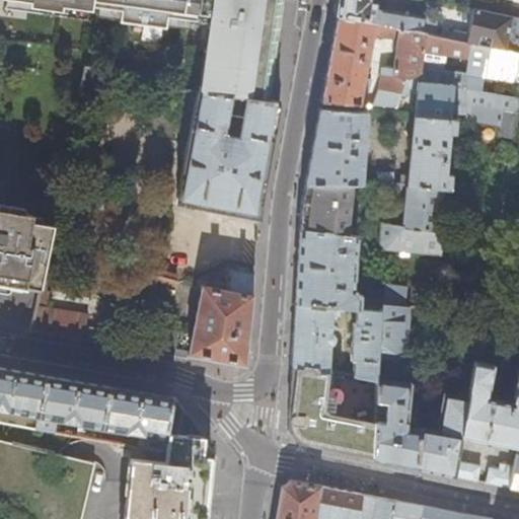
[(27,0),(26,8),(60,13),(62,4),(120,12),(119,20),(144,23),(143,27),(166,30),(168,18),(209,24),(213,0),(27,0)]
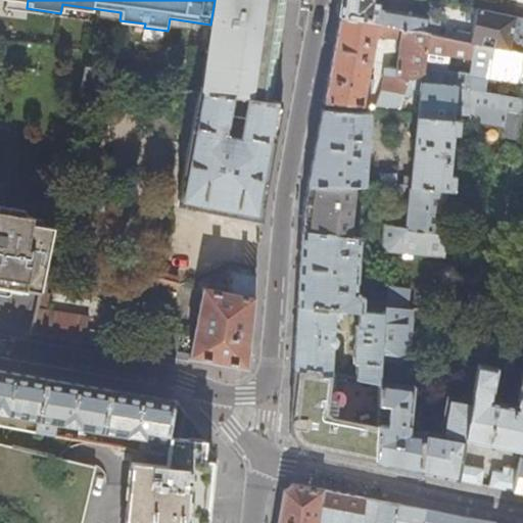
[(273,102),(287,0),(215,0),(210,25),(200,92),(273,102)]
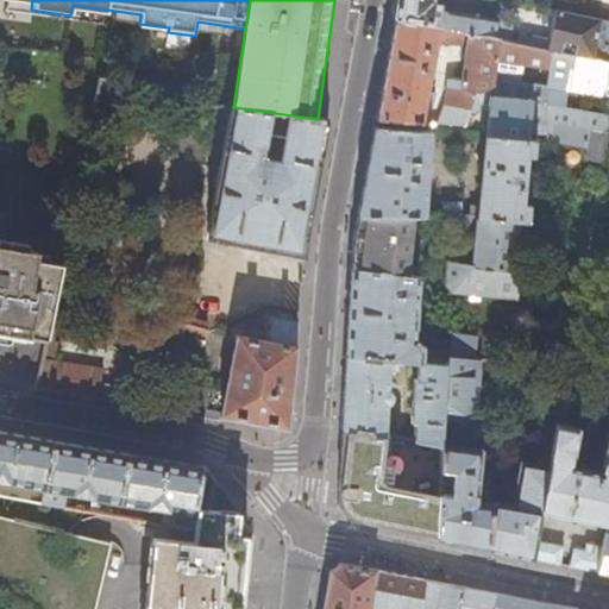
[(489,19),(434,10),(434,0),(395,0),(393,18),(395,18),(468,32),(469,35),(487,38),(489,19)]
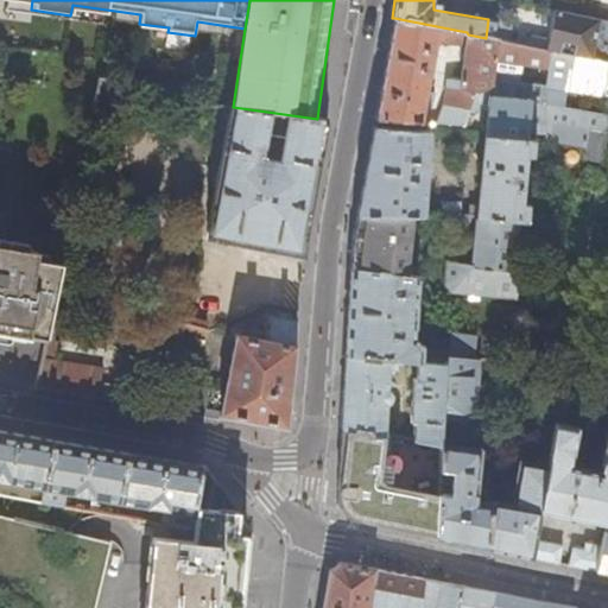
[(588,58),(597,20),(542,10),(542,17),(552,19),(546,50),(588,58)]
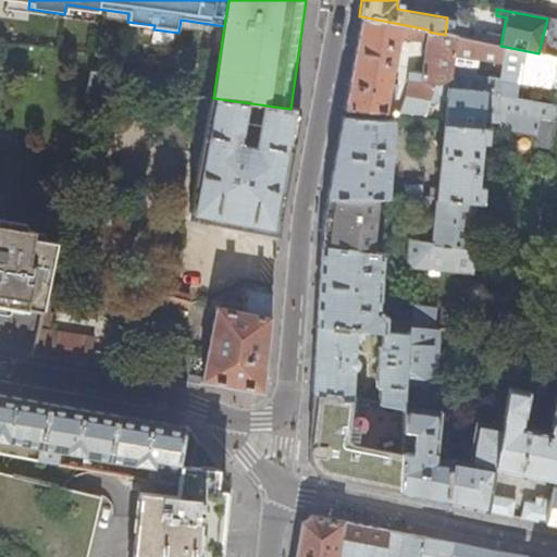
[(450,79),(459,38),(445,35),(429,32),(428,29),(361,16),(356,42),(344,109),(386,112),(390,95),(396,96),(398,85),(392,83),(399,40),(426,42),(421,83),(409,81),(403,113),(425,115),(430,101),(432,94),(435,87),(450,79)]
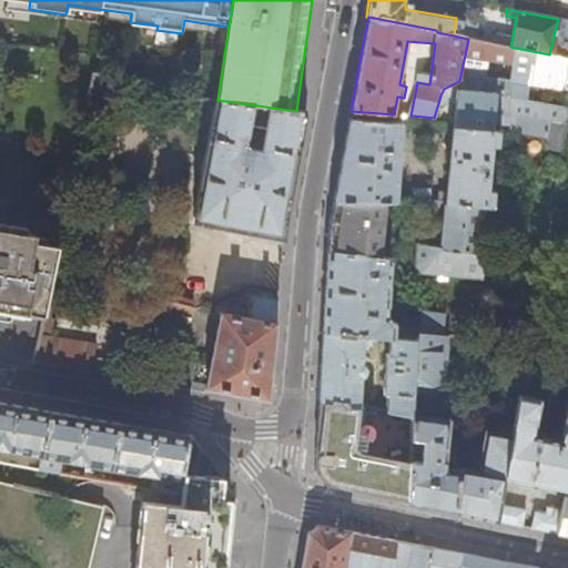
[(567,20),(558,18),(558,19),(549,54),(567,58),(567,20)]
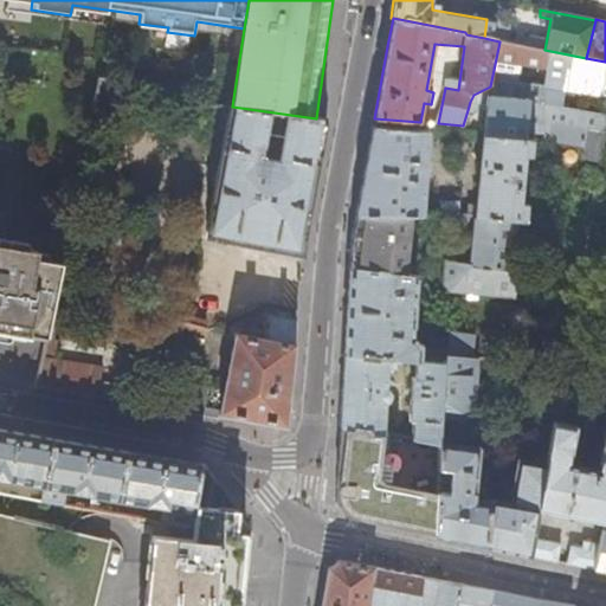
[(605,97),(605,62),(586,58),(545,50),(500,42),(490,86),(489,97),(487,97),(483,136),(523,139),(524,137),(527,102),(562,108),(565,91),(605,97)]
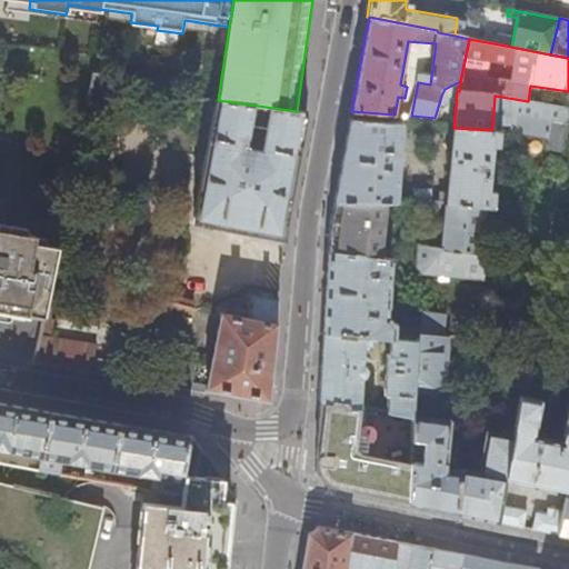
[(447,106),(449,99),(441,96),(439,103),(447,106)]
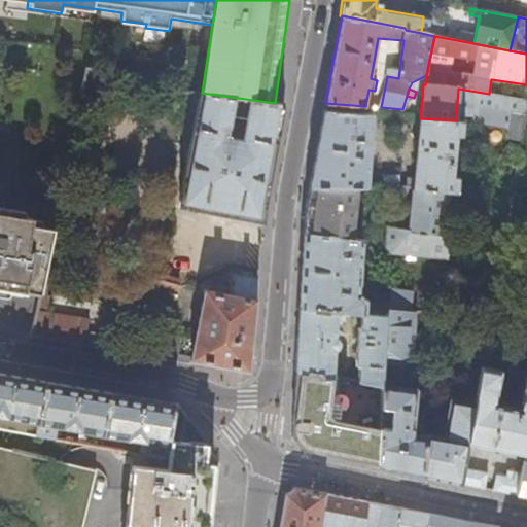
[(264,220),(265,204),(284,104),(275,103),(202,93),(179,204),(221,212),(264,220)]
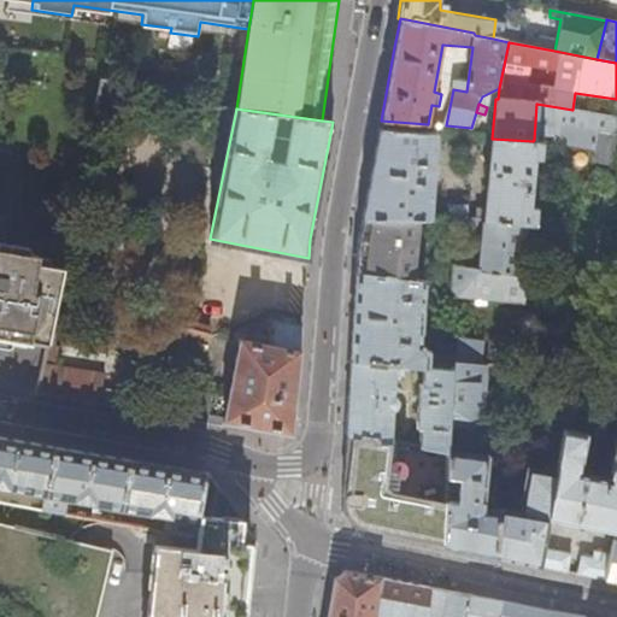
[(615,131),(616,118),(587,112),(583,127),(615,131)]
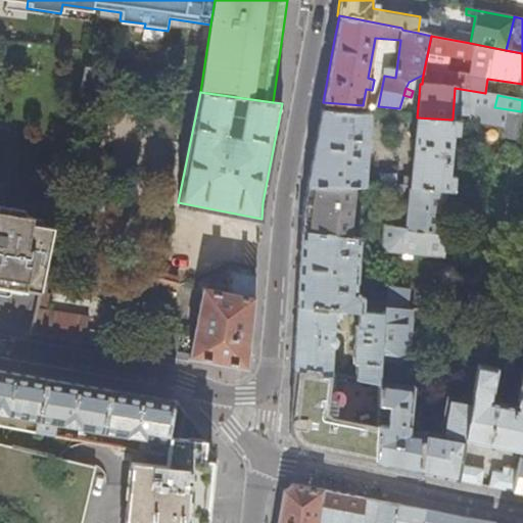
[(367,186),(370,113),(321,110),(315,142),(306,185),(355,186),(367,186)]
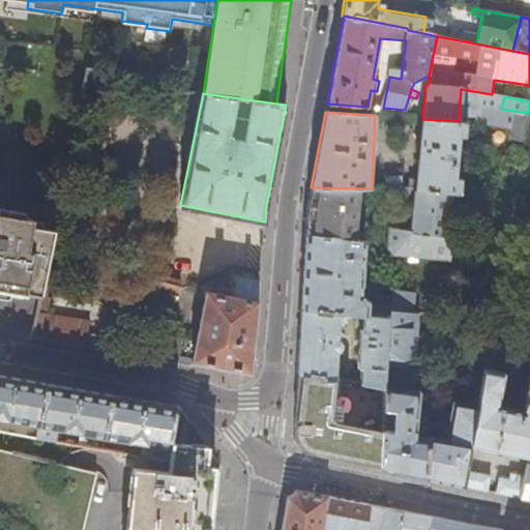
[(454,177),(458,136),(464,136),(465,120),(459,120),(458,121),(422,119),(416,181),(409,180),(408,188),(416,188),(451,192),(451,194),(460,193),(461,178),(454,177)]
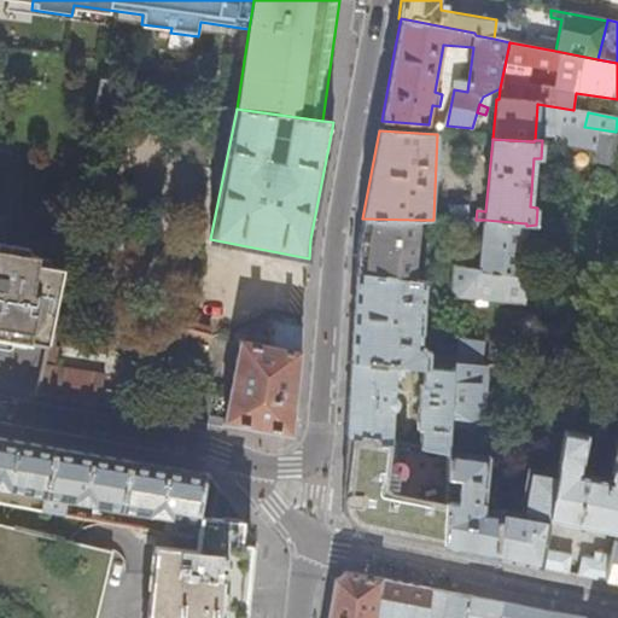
[(468,220),(468,205),(450,205),(450,220),(468,220)]
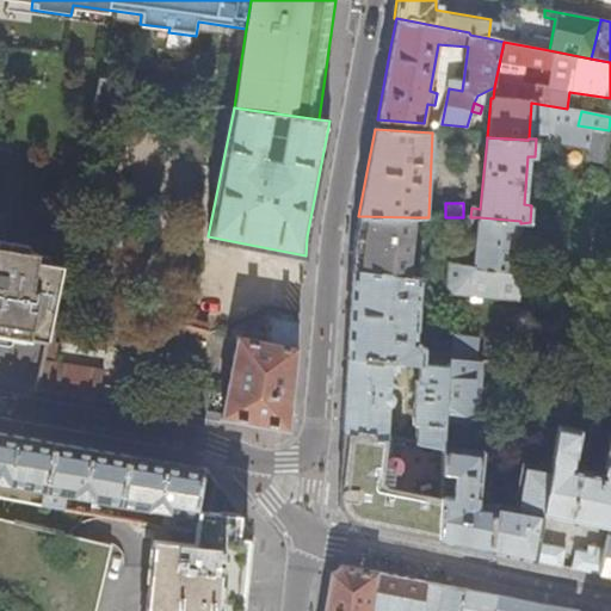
[(408,277),(415,217),(358,216),(353,244),(352,271),(408,277)]
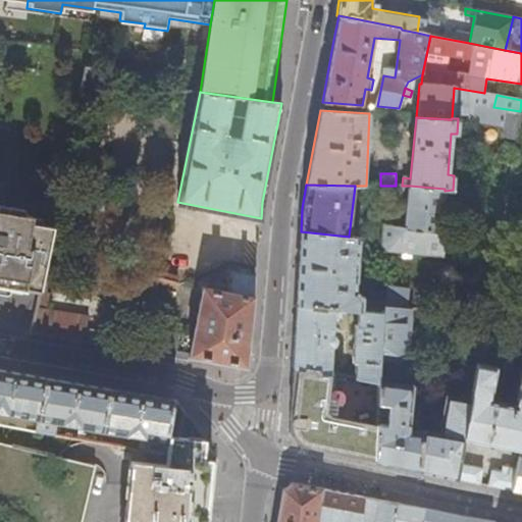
[(444,210),(445,191),(445,189),(410,186),(407,229),(441,232),(444,210)]
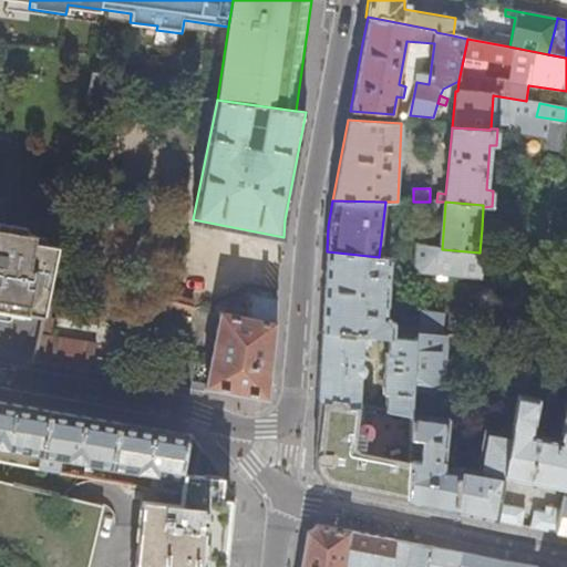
[(0,311),(42,319),(57,246),(24,240),(26,234),(0,229),(0,311)]
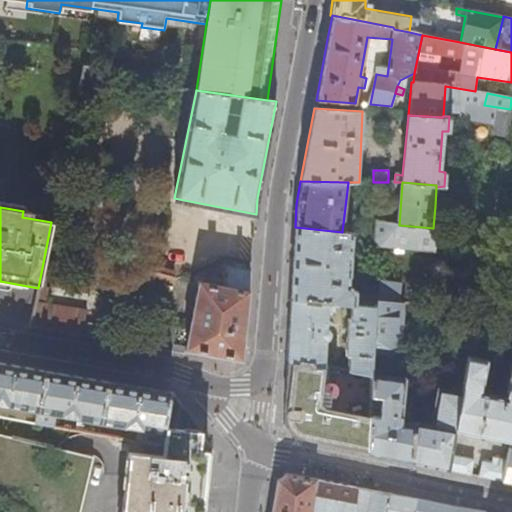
[(434,250),(435,232),(435,228),(433,228),(399,225),(376,221),(375,240),(379,245),(432,250),(434,250)]
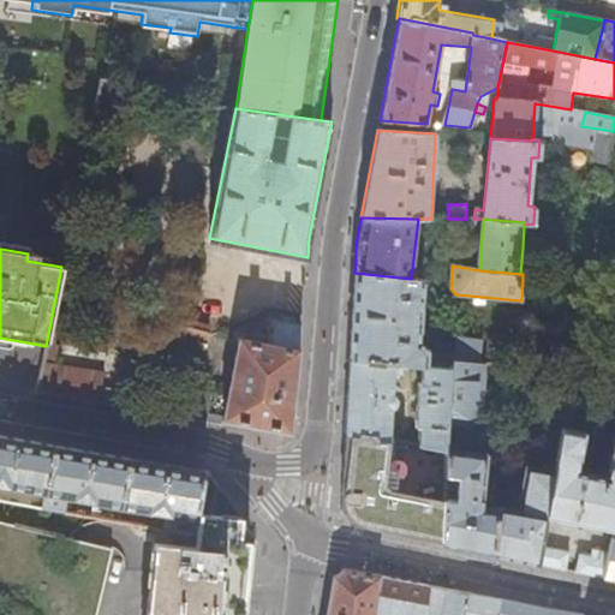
[(419,341),(423,280),(411,279),(354,273),(353,280),(350,357),(406,364),(425,365),(452,369),(454,369),(455,362),(479,364),(482,339),(458,336),(455,354),(429,351),(419,341)]
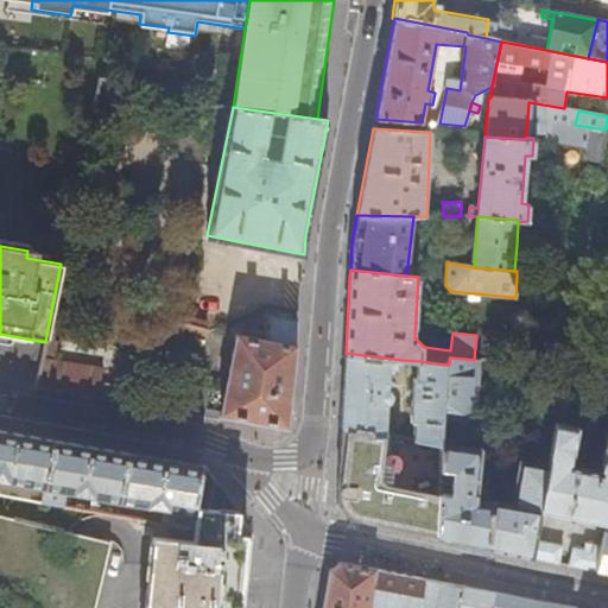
[(204,407),(207,387),(198,384),(183,381),(178,413),(273,430),(277,426),(287,429),(297,321),(284,320),(271,317),(266,341),(234,335),(220,410),(204,407)]
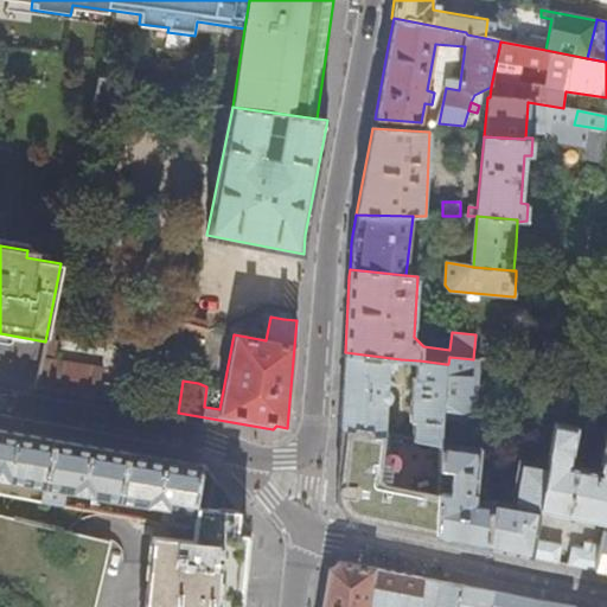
[(202,333),(204,321),(184,318),(183,330),(202,333)]
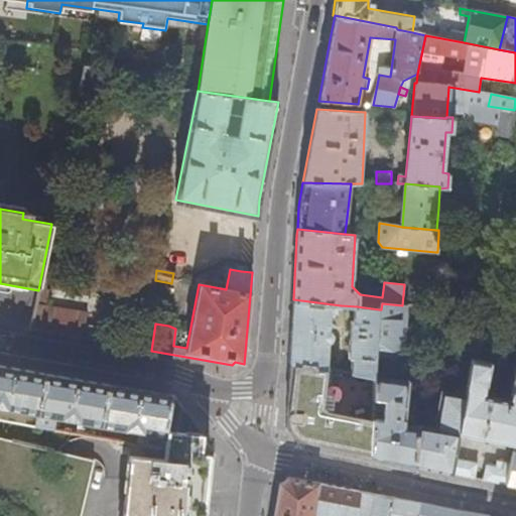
[(330,363),(332,315),(340,316),(341,305),(293,299),(291,326),(289,364),(291,364),(320,369),(338,371),(338,364),(330,363)]
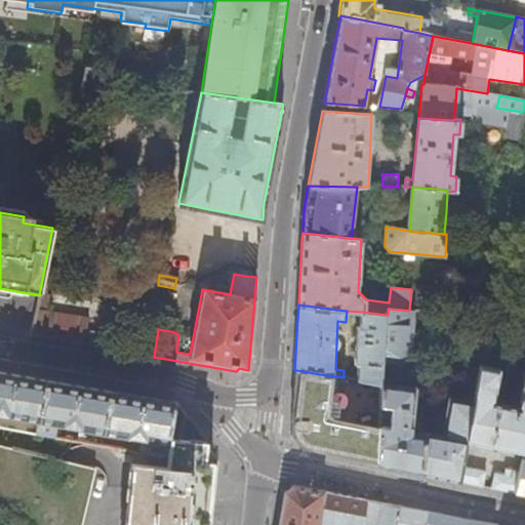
[(411,364),(414,311),(409,311),(389,309),(388,315),(386,315),(382,361),(411,364)]
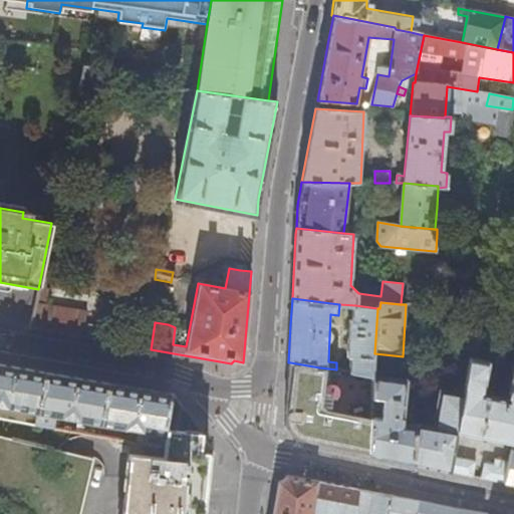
[(73,336),(78,310),(35,303),(30,328),(73,336)]
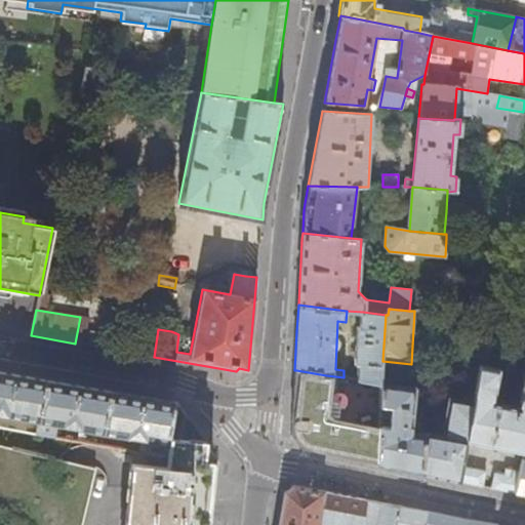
[(382,361),(386,315),(363,312),(362,327),(359,327),(357,363),(360,363),(359,379),(381,382),(382,361)]
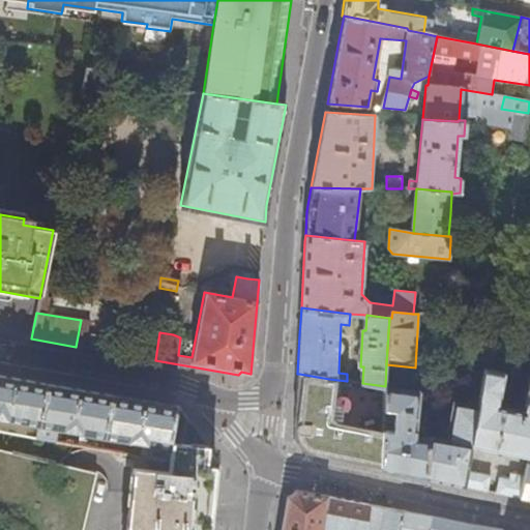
[(529,457),(529,453),(529,382),(525,407),(500,402),(504,377),(483,373),(477,409),(474,427),(472,427),(469,445),(501,451),(529,457)]
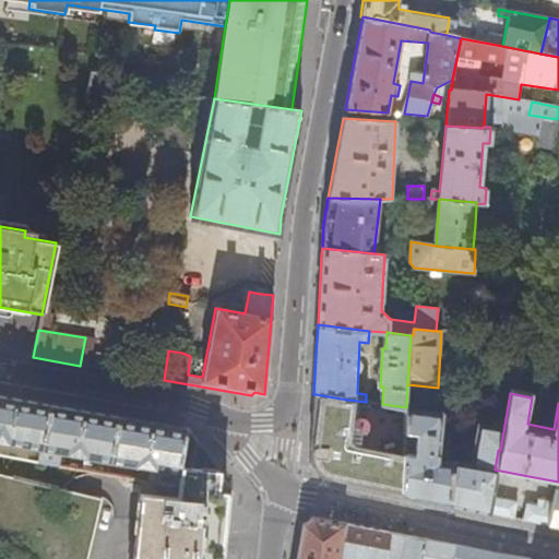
[(401,491),(403,456),(351,445),(347,440),(347,400),(316,394),(312,431),(317,431),(316,439),(316,447),(311,451),(311,453),(311,454),(312,456),(316,458),(316,466),(322,472),(344,478),(367,482),(367,485),(401,491)]
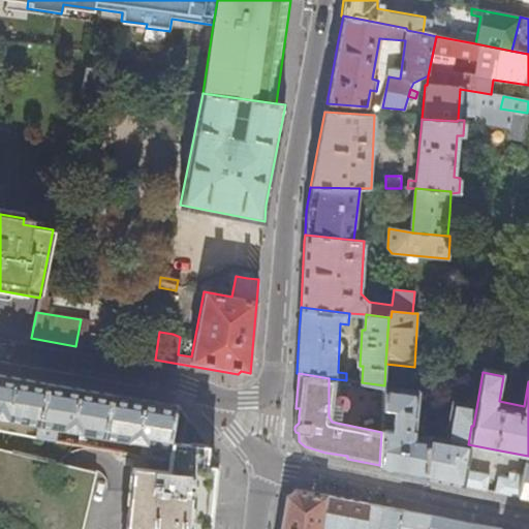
[(0,416),(38,424),(47,382),(0,374),(0,416)]
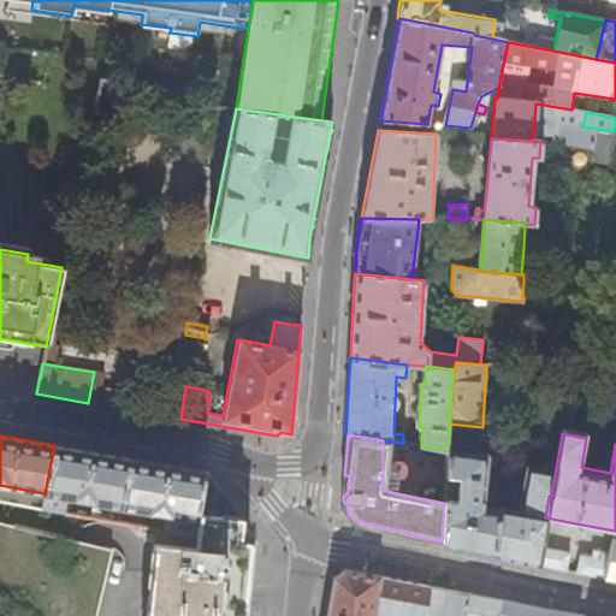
[(92,452),(54,445),(45,493),(43,507),(65,510),(66,498),(73,498),(92,503),(120,508),(129,458),(92,452)]
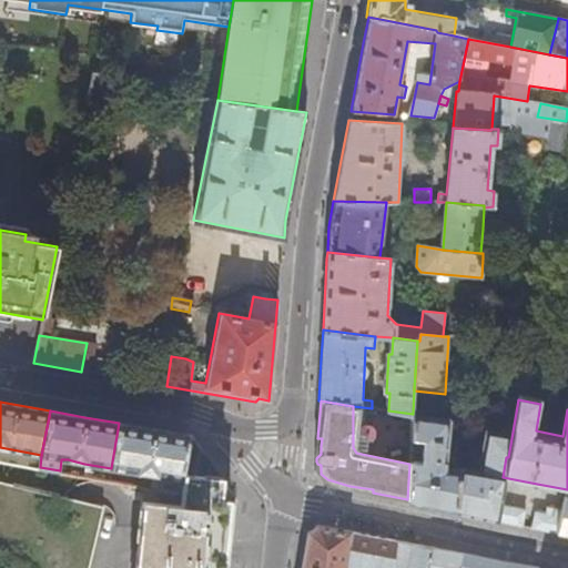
[(454,469),(454,458),(446,458),(448,418),(413,418),(409,464),(407,499),(407,503),(450,511),(456,513),(457,507),(460,472),(460,470),(454,469)]
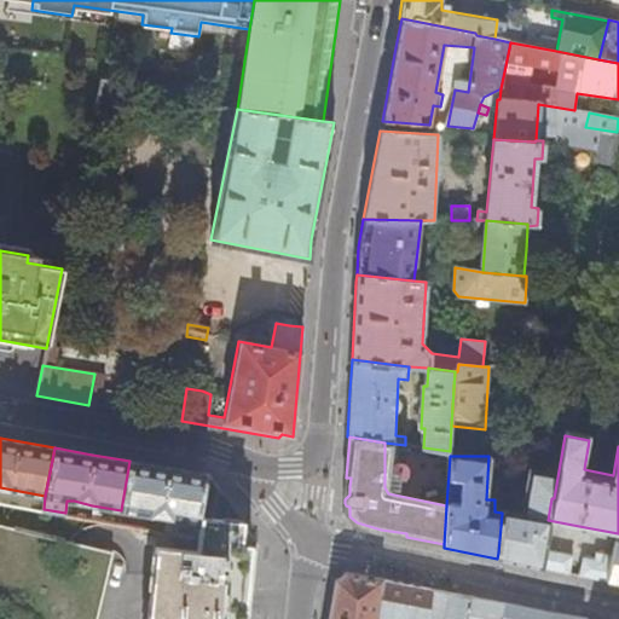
[(177,469),(129,461),(121,510),(149,514),(174,520),(172,532),(194,537),(197,516),(204,474),(177,469)]
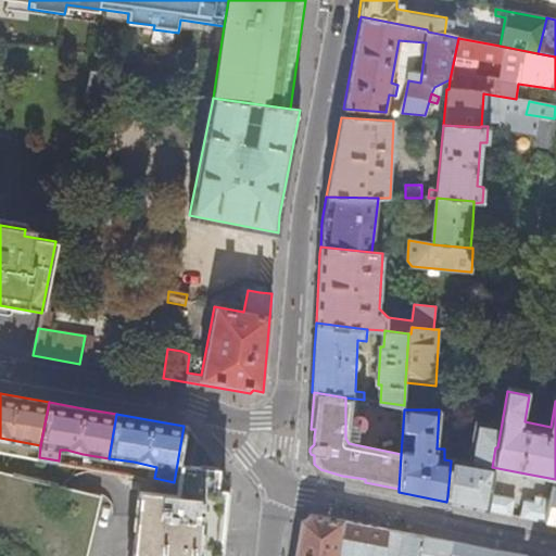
[(488,493),(492,467),(495,447),(497,447),(501,429),(474,425),(466,464),(451,460),(451,462),(447,496),(446,502),(477,508),(485,509),(488,493)]
